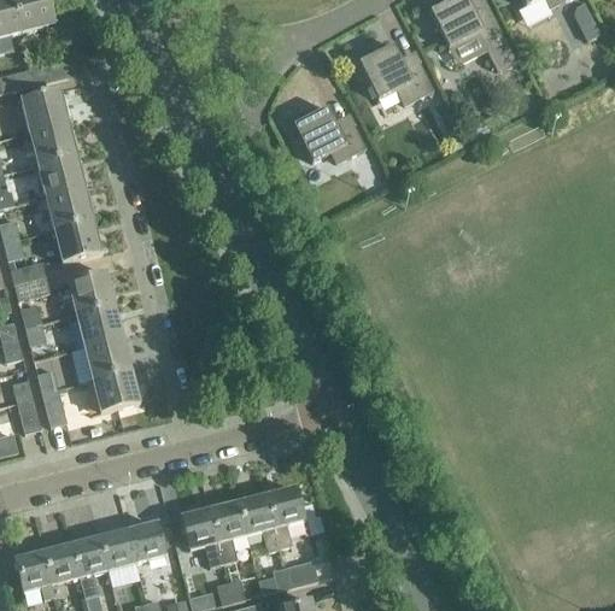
[(0,0),(0,39),(24,33),(15,0),(0,0)]
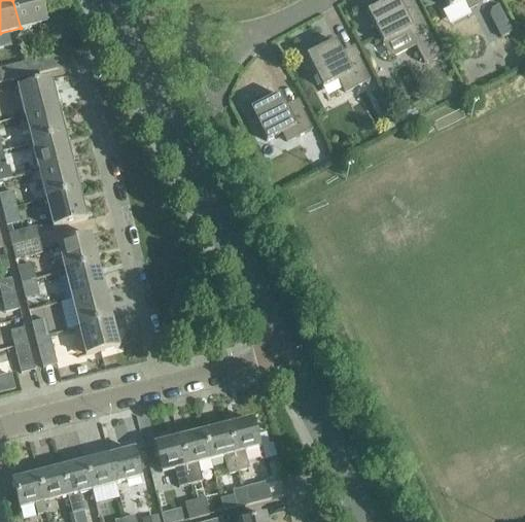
[(12,0),(21,28),(47,22),(41,0),(12,0)]
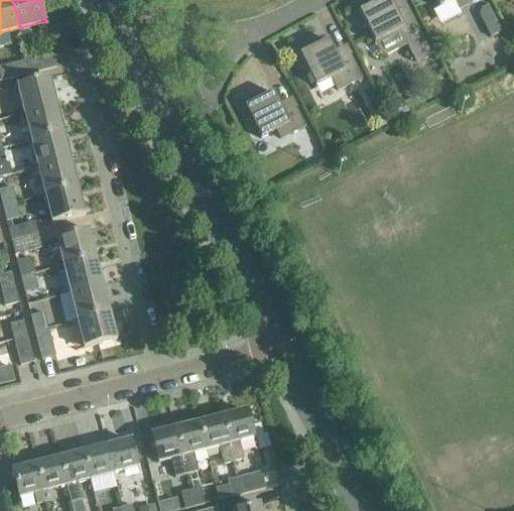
[(376,39),(400,27),(414,54),(430,46),(407,0),(385,0),(381,2),(380,0),(377,0),(361,8),(376,39)]
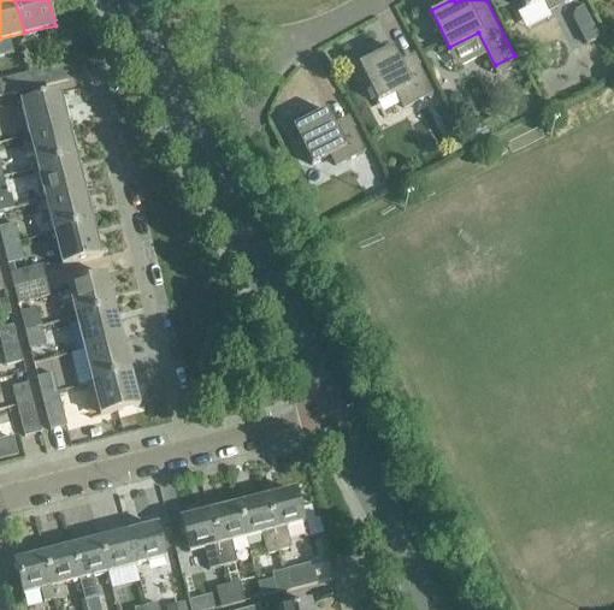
[(379,99),(399,89),(406,105),(435,89),(418,55),(403,63),(394,45),(381,51),(379,47),(354,59),(362,76),(366,73),(379,99)]
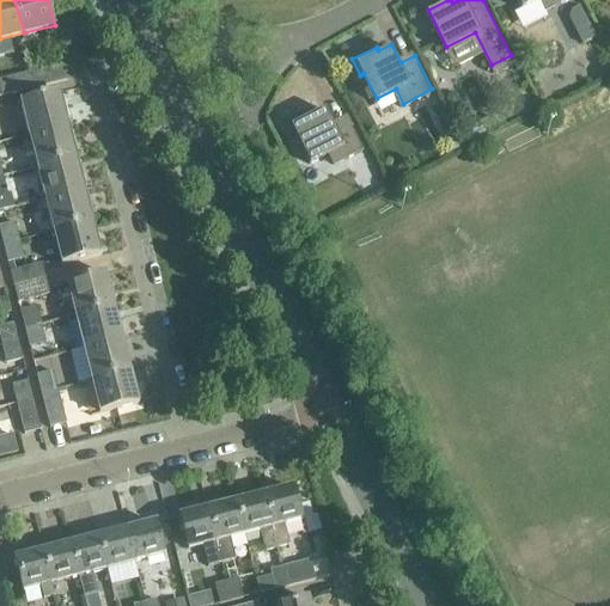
[(66,60),(32,68),(36,83),(69,75),(66,60)]
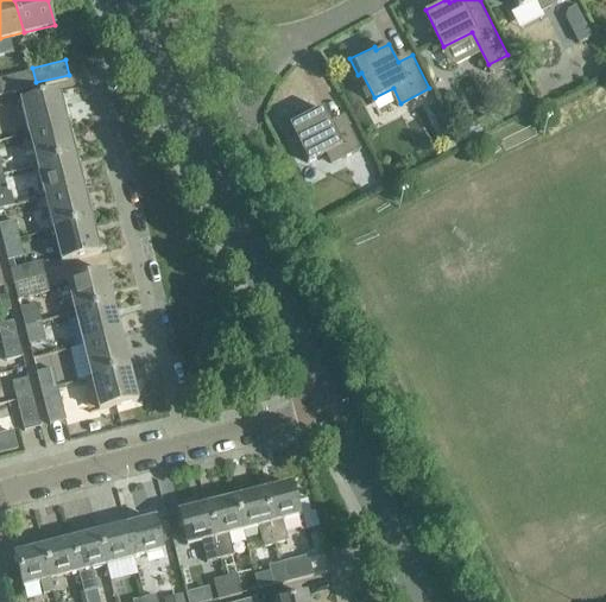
[(36,82),(32,68),(14,73),(19,87),(36,82)]
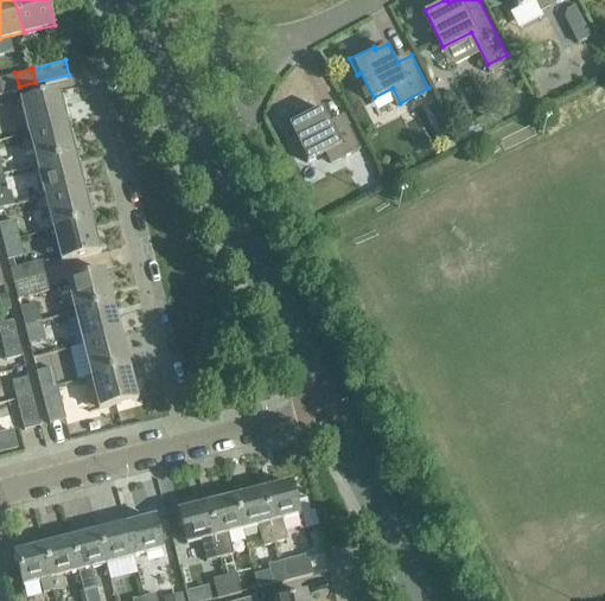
[(19,97),(27,129),(67,119),(58,88),(19,97)]
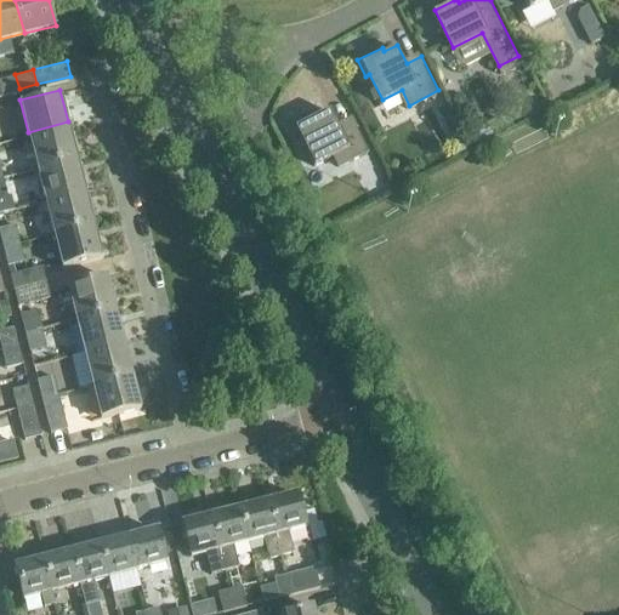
[(316,163),(335,153),(341,164),(370,149),(355,119),(341,125),(331,107),(318,114),(316,110),(290,123),(299,140),(302,137),(316,163)]
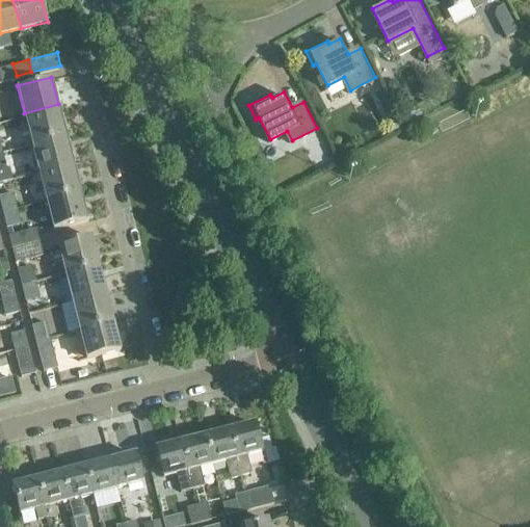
[(24,113),(31,142),(65,133),(58,104),(24,113)]
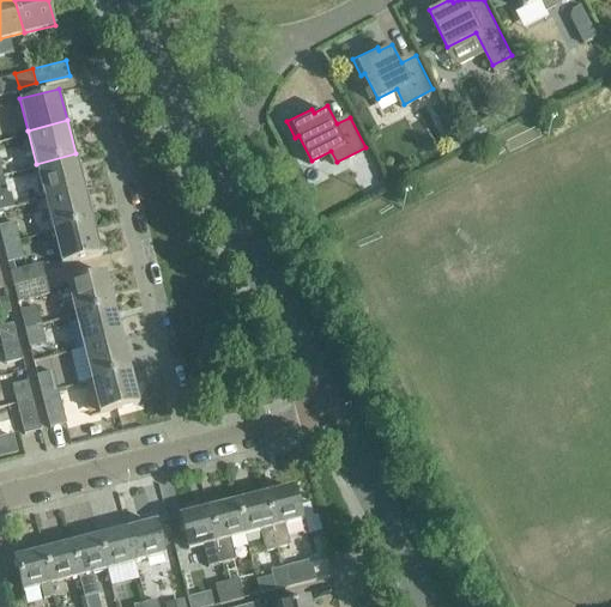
[(36,164),(44,196),(84,186),(76,153),(36,164)]
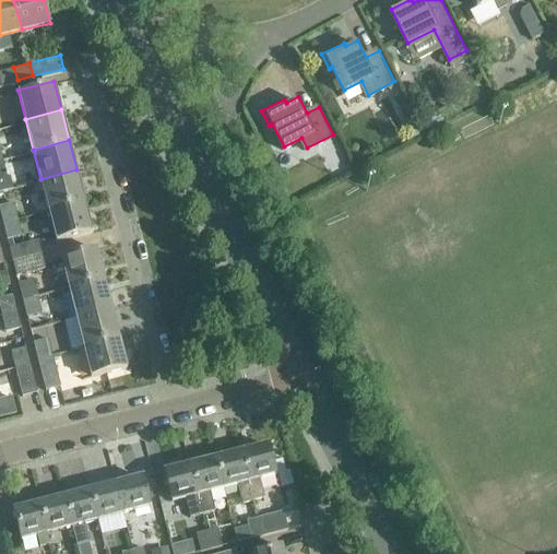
[(4,156),(0,157),(0,175),(9,173),(4,156)]
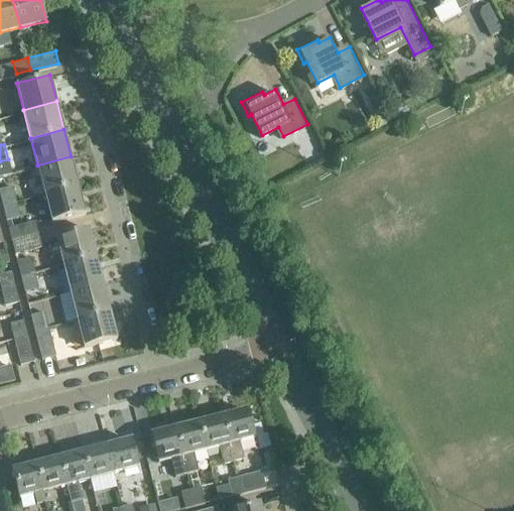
[(37,165),(44,193),(78,184),(71,156),(37,165)]
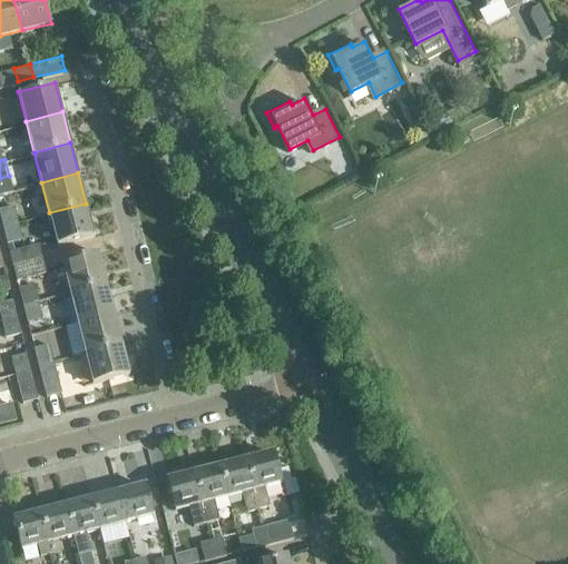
[(0,207),(6,224),(20,220),(16,203),(0,207)]
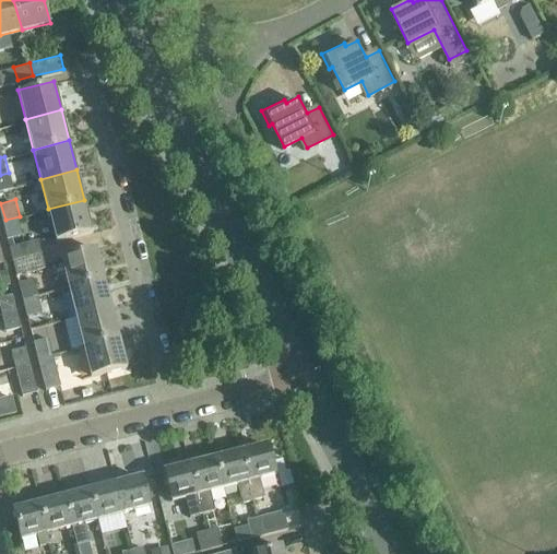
[(84,200),(48,209),(56,239),(93,230),(84,200)]
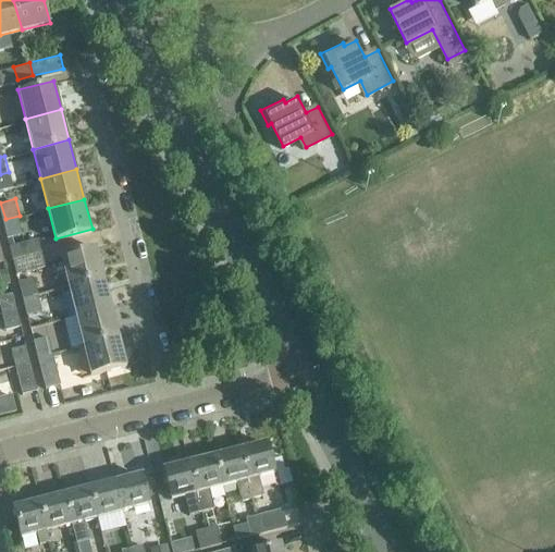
[(20,216),(5,219),(9,234),(23,231),(20,216)]
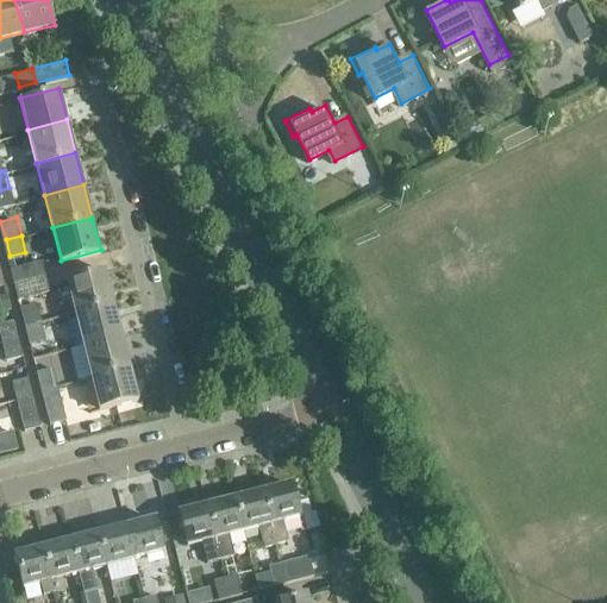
[(11,265),(16,281),(47,272),(43,258),(11,265)]
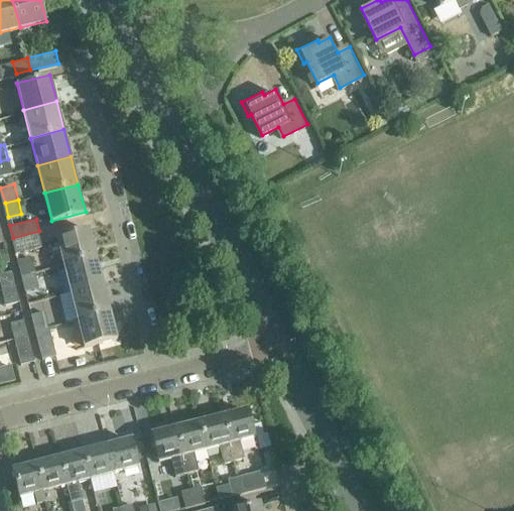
[(55,236),(62,263),(96,254),(89,228),(55,236)]
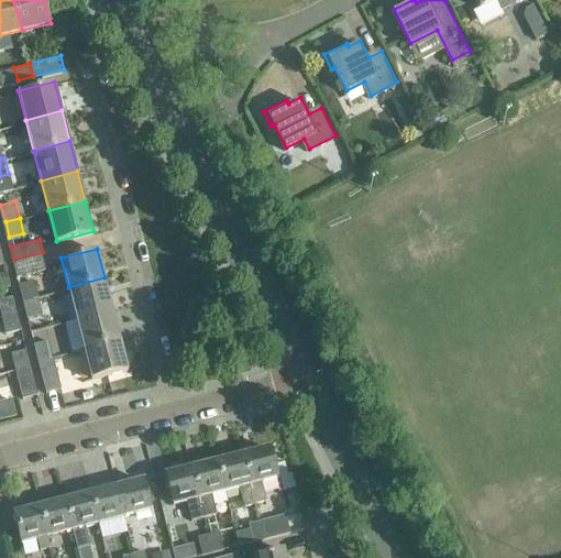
[(43,252),(14,260),(18,275),(46,267),(43,252)]
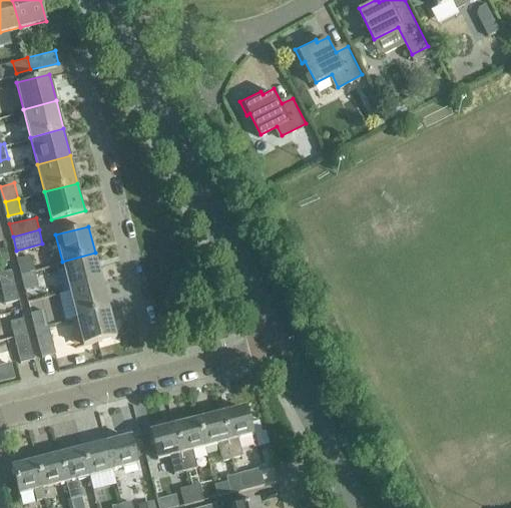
[(62,262),(69,289),(102,280),(95,252),(62,262)]
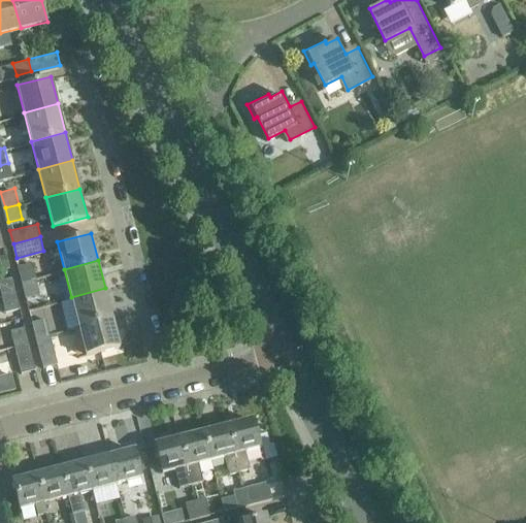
[(20,264),(23,279),(36,275),(33,261),(20,264)]
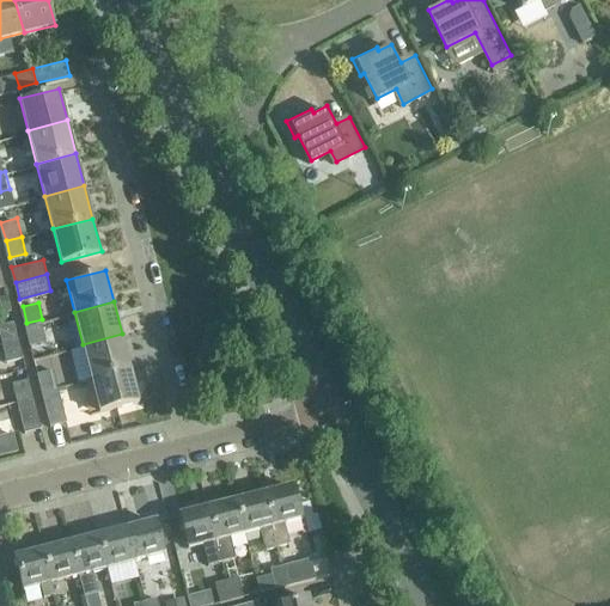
[(0,323),(5,341),(20,337),(17,318),(0,323)]
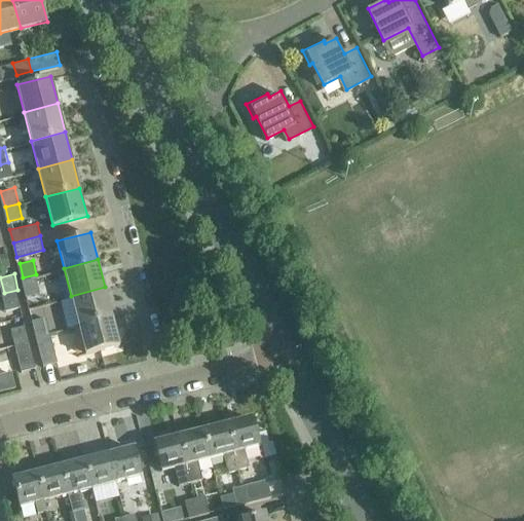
[(36,274),(23,277),(27,294),(40,291),(36,274)]
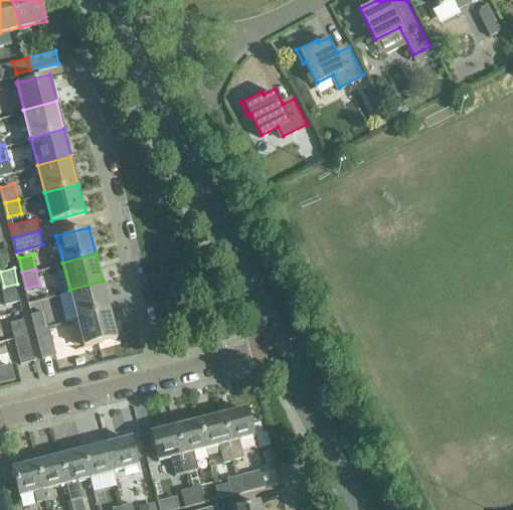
[(69,290),(76,317),(110,309),(103,281),(69,290)]
